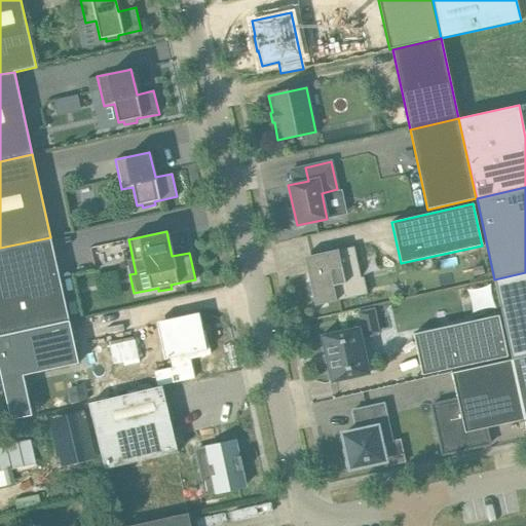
[(0,335),(69,321),(50,237),(0,248),(0,335)]
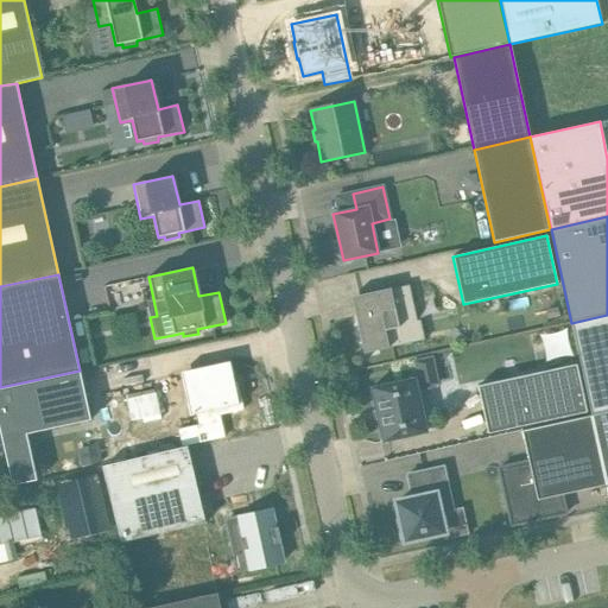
[(358,297),(352,298),(354,308),(355,316),(360,335),(363,354),(394,347),(424,340),(420,321),(417,321),(413,305),(409,285),(384,291),(358,297)]
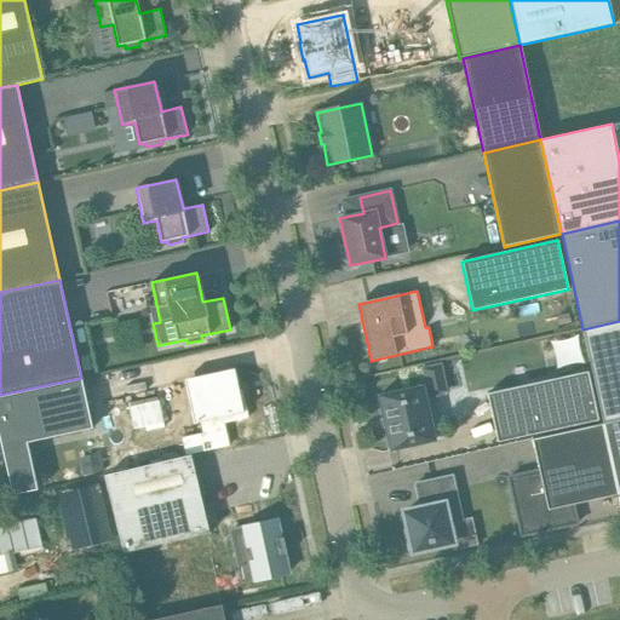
[(603,423),(619,419),(619,321),(583,329),(603,423)]
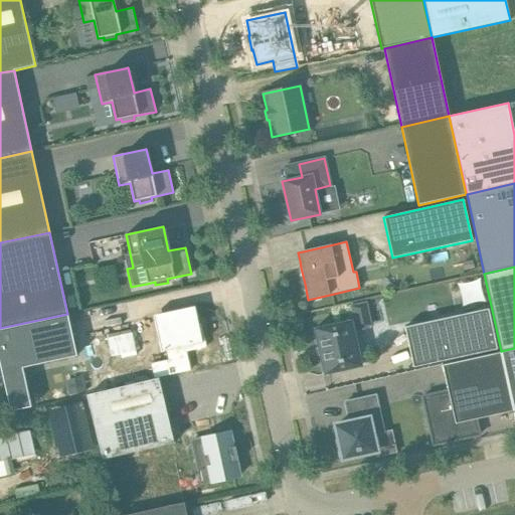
[(370,325),(365,303),(352,307),(355,321),(351,322),(351,321),(316,329),(314,329),(315,330),(325,373),(324,373),(324,374),(326,374),(361,366),(353,328),(357,328),(370,325)]
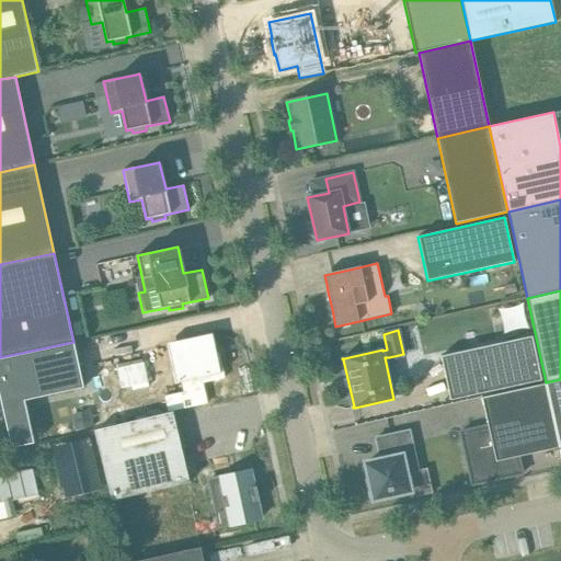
[(182,391),(163,396),(168,413),(173,412),(208,404),(204,384),(226,379),(219,351),(212,353),(208,336),(208,335),(172,344),(182,391)]
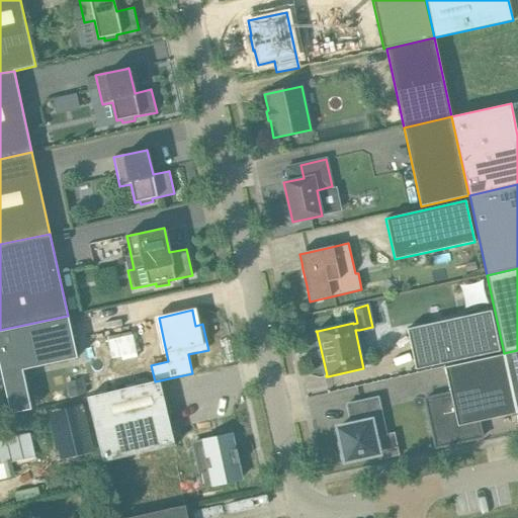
[(500,351),(491,311),(407,329),(416,369),(500,351)]
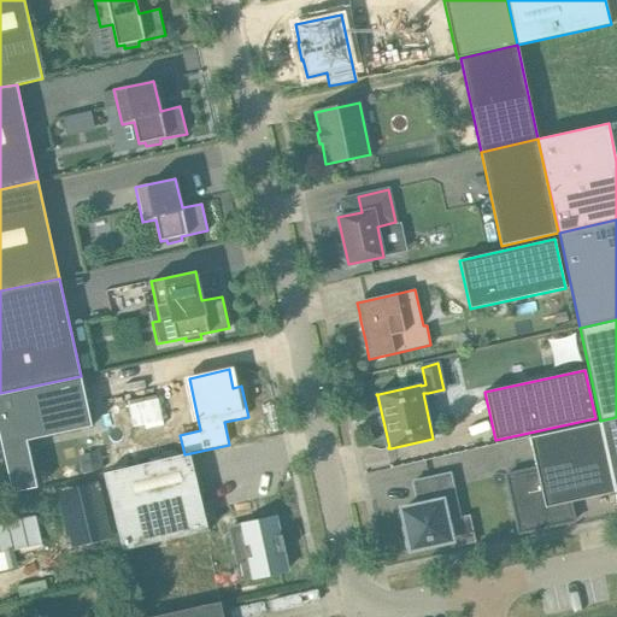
[(92,427),(81,376),(0,393),(0,440),(12,494),(37,488),(27,441),(92,427)]
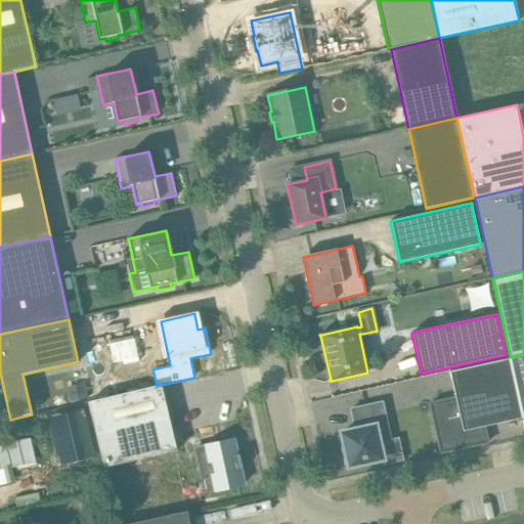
[(138,345),(102,353),(111,393),(147,384),(138,345)]
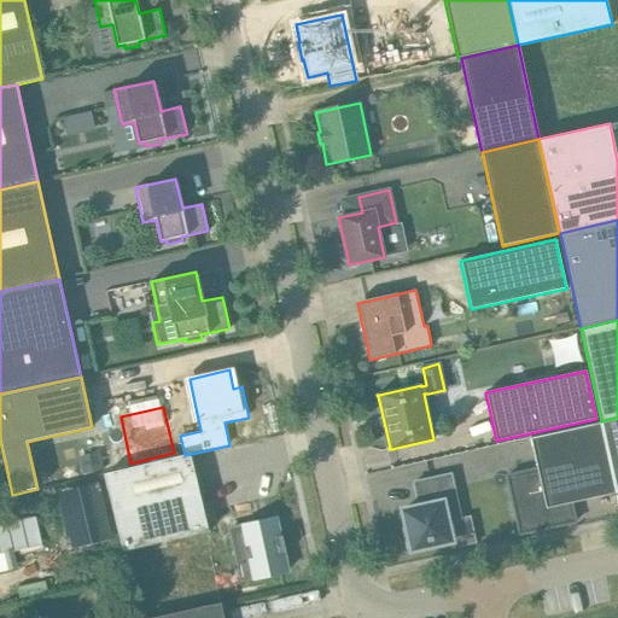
[(617,499),(617,418),(601,421),(617,494),(617,499)]
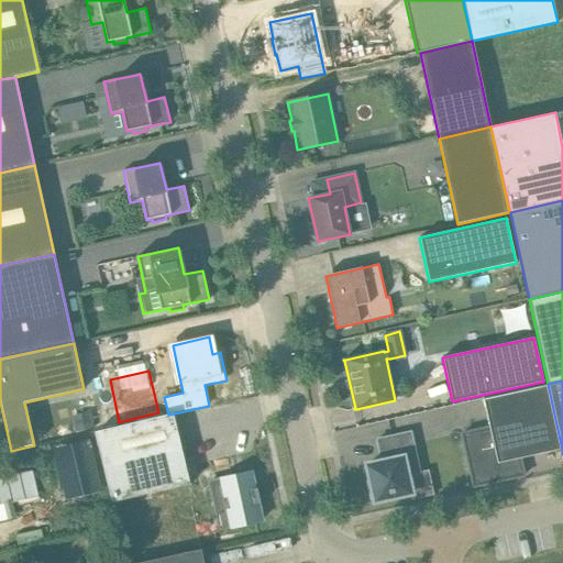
[(483,399),(488,428),(462,433),(474,486),(523,475),(520,459),(562,450),(548,384),(483,399)]
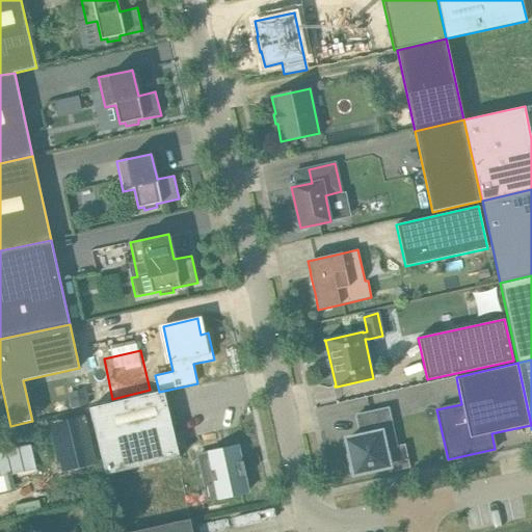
[(84,390),(68,394),(72,408),(88,404),(84,390)]
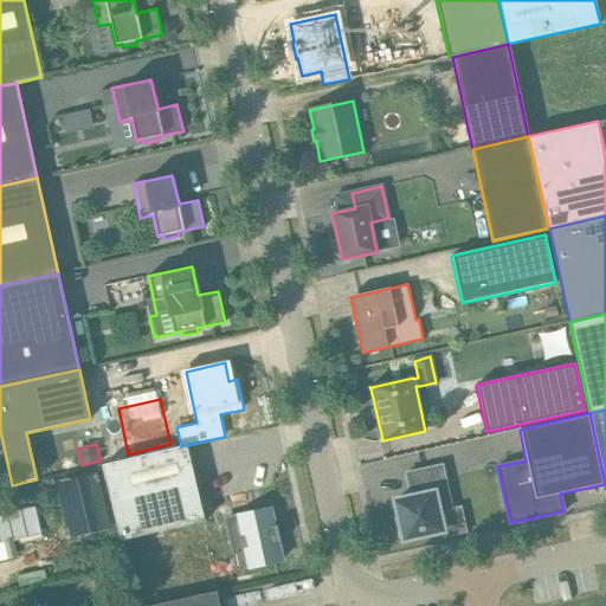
[(181,446),(102,465),(121,541),(205,521),(187,445),(181,446)]
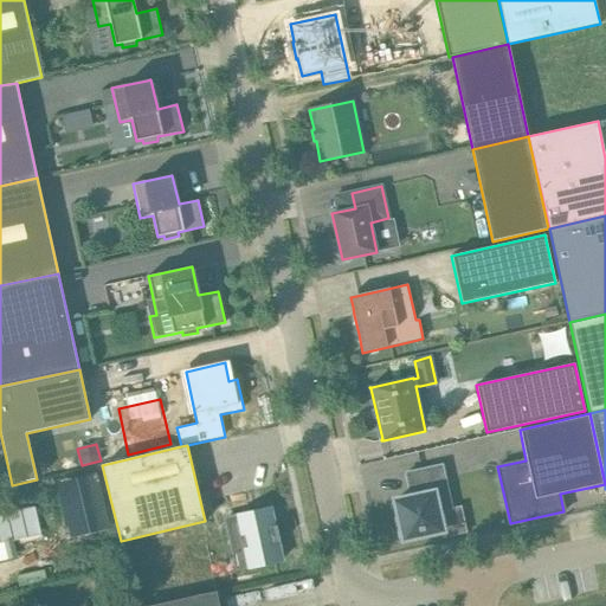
[(442,463),(406,471),(411,495),(394,498),(399,516),(395,517),(399,534),(403,534),(404,537),(442,529),(438,510),(451,507),(442,463)]
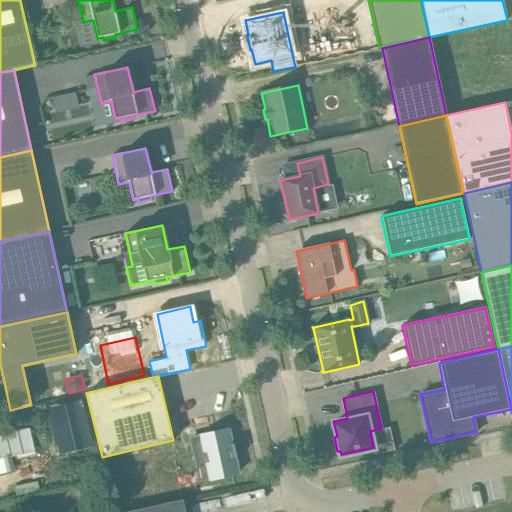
[(81,400),(48,408),(60,455),(93,447),(81,400)]
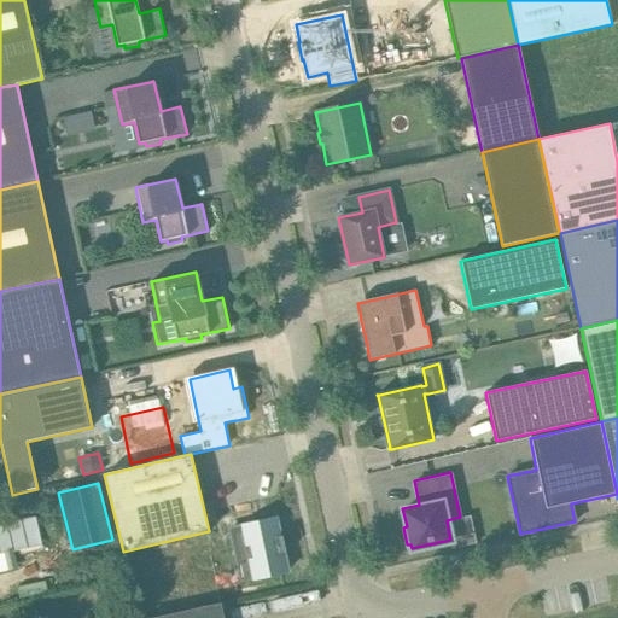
[(36,517),(0,524),(0,554),(42,546),(36,517)]
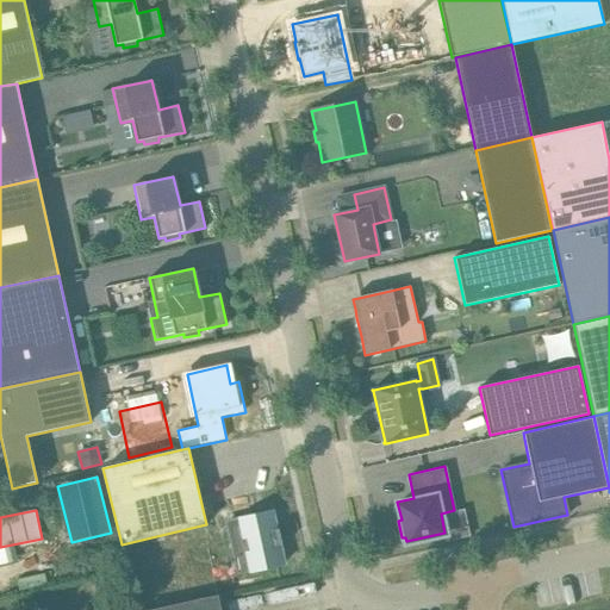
[(273,512),(226,523),(234,555),(247,552),(250,571),(284,564),(280,546),(282,546),(282,542),(279,542),(277,533),(280,533),(279,529),(277,529),(273,512)]
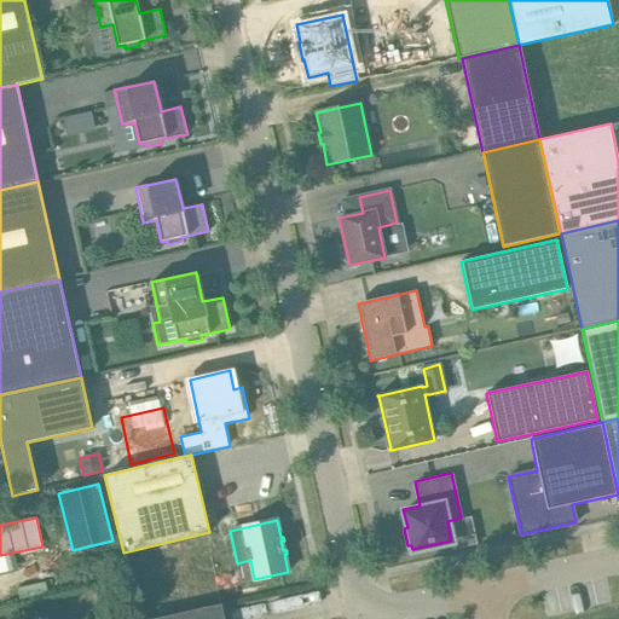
[(225,618),(221,603),(149,618),(225,618)]
